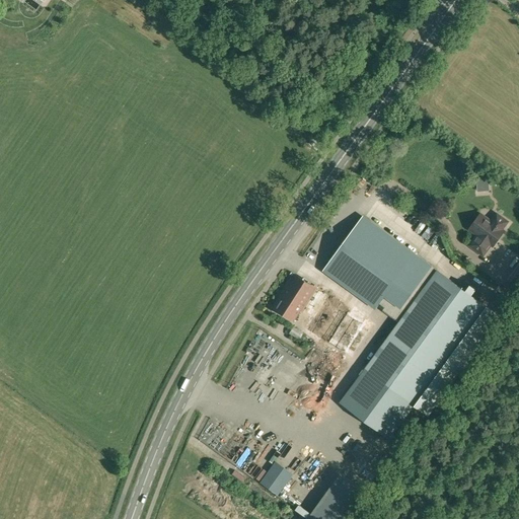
[(480,214),(469,229),(477,235),(469,245),(484,255),(491,244),(493,246),(504,231),(502,229),(508,222),(497,214),(491,221),(480,214)]
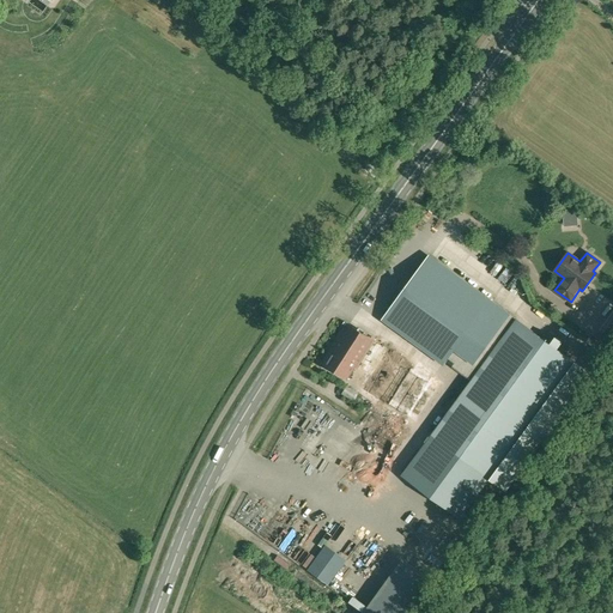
[(430,256),(382,320),(388,325),(442,364),(454,349),(480,368),(516,320),(489,299),(435,260),(430,256)]
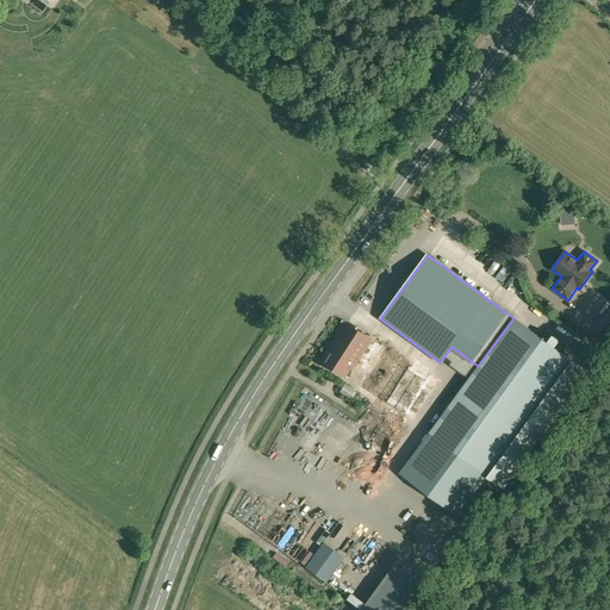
[(490,268),(497,275),(506,267),(499,260),(490,268)]
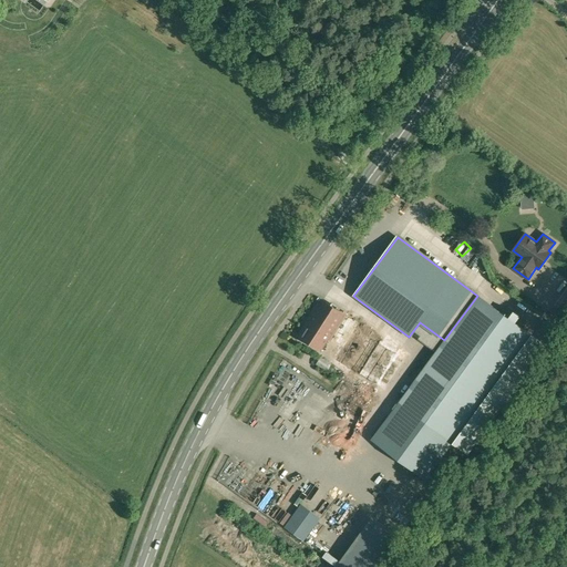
[(566,309),(566,288),(555,306),(566,312),(566,309)]
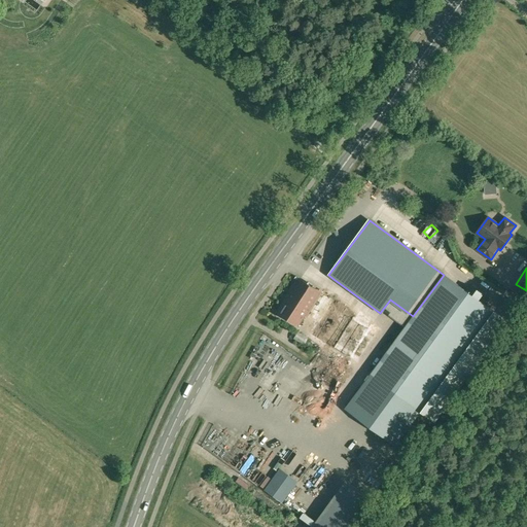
[(371,375),(346,408),(396,445),(421,411),(434,421),(507,321),(493,311),(479,300),(472,295),(444,275),(413,316),(371,375)]
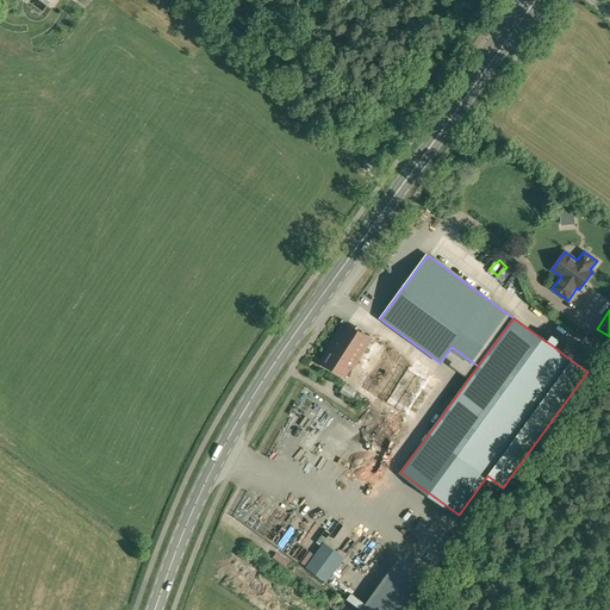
[(412,419),(437,380),(411,363),(346,323),(330,348),(331,348),(322,362),(346,378),(352,367),(356,369),(359,366),(368,372),(360,386),(412,419)]
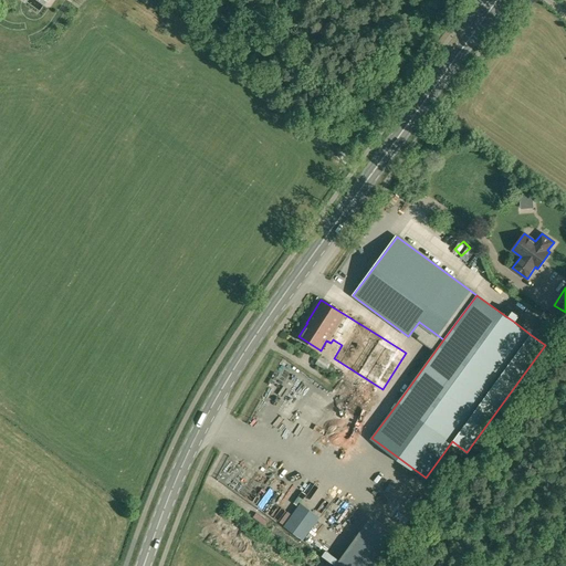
[(561,317),(545,306),(541,313),(556,324),(561,317)]
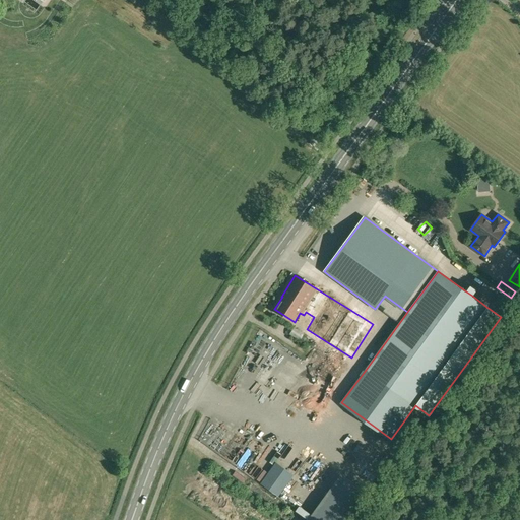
[(466,291),(472,296),(476,289),(471,285),(466,291)]
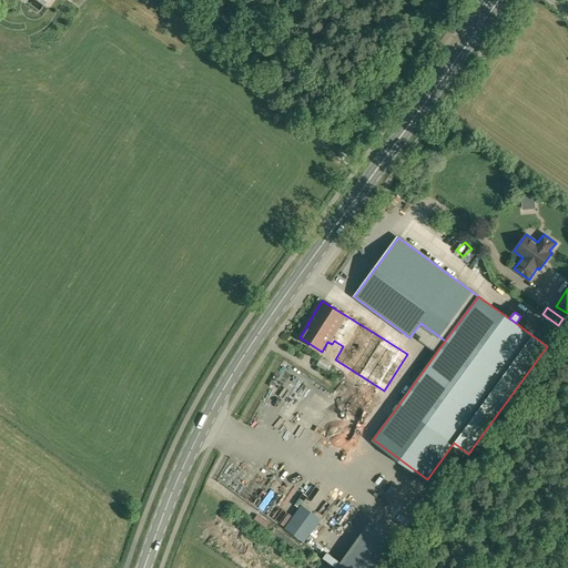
[(333,371),(335,363),(326,359),(323,368),(333,371)]
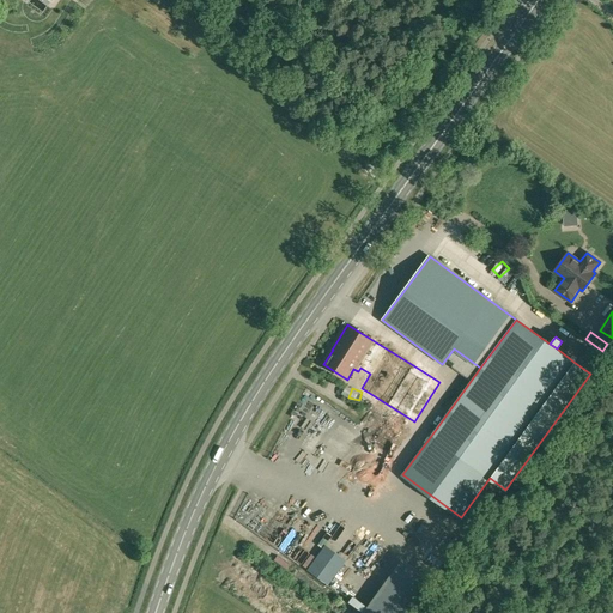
[(329,419),(333,411),(326,407),(319,422),(340,431),(346,418),(339,416),(337,422),(329,419)]
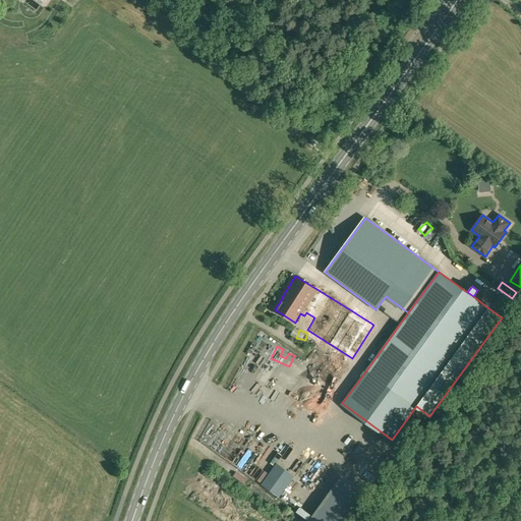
[(321,380),(325,373),(313,366),(307,375),(310,378),(312,374),(321,380)]
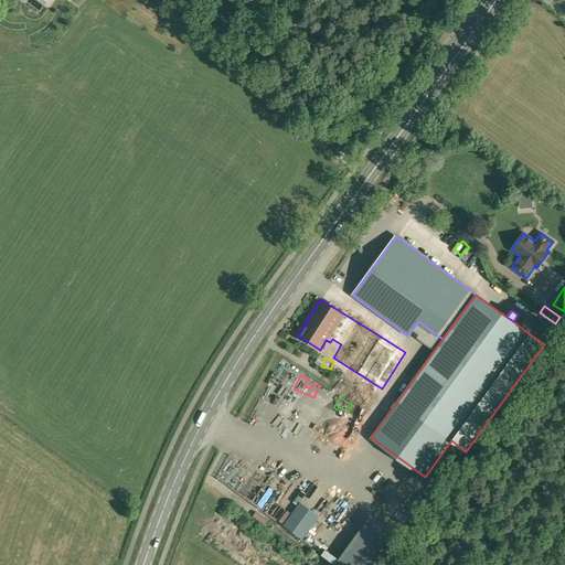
[(388,460),(382,476),(388,478),(395,462),(388,460)]
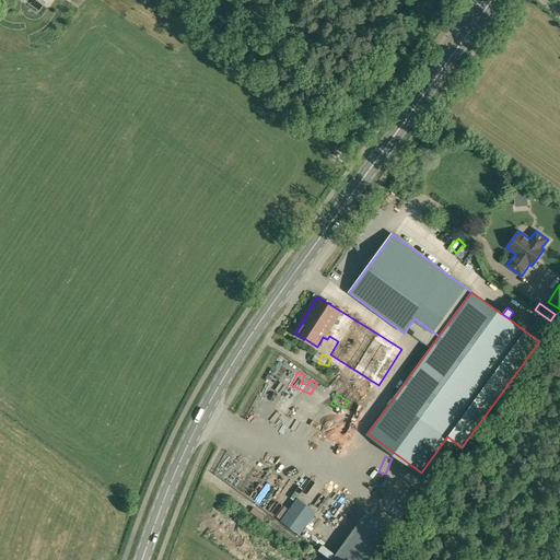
[(409,488),(417,494),(421,489),(415,482),(409,488)]
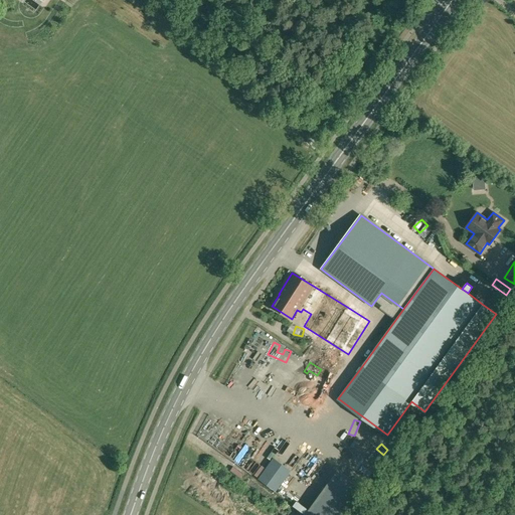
[(259,462),(253,469),(270,480),(275,473),(259,462)]
